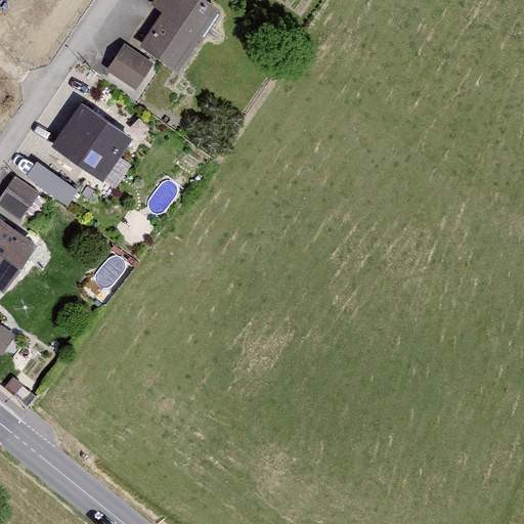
[(222,11),(206,0),(153,0),(149,4),(164,13),(140,46),(178,73),(222,11)]
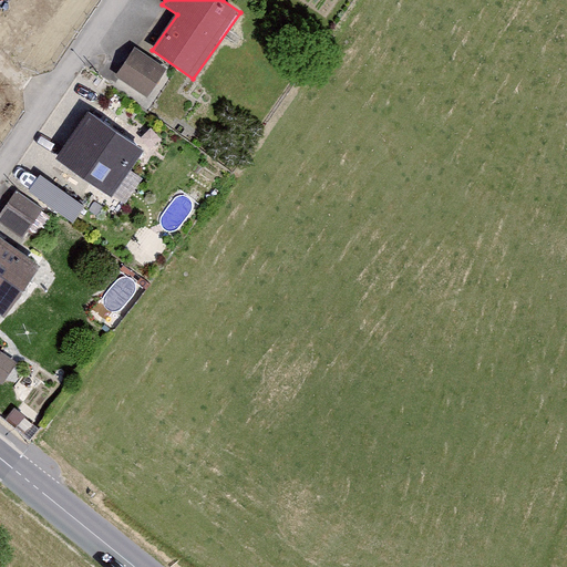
[(115,78),(147,99),(167,69),(135,48),(115,78)]
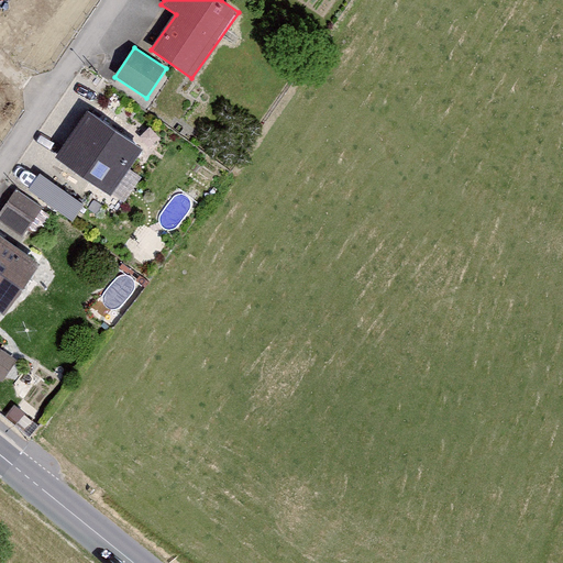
[(87,112),(55,157),(111,196),(143,151),(87,112)]
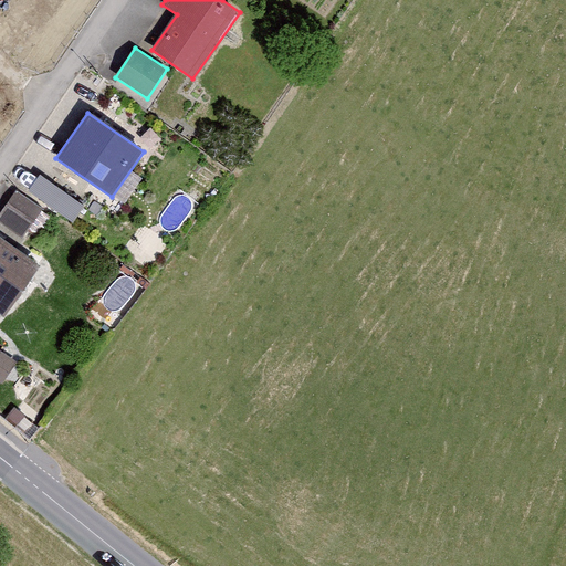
[(72,218),(85,201),(42,169),(29,186),(72,218)]
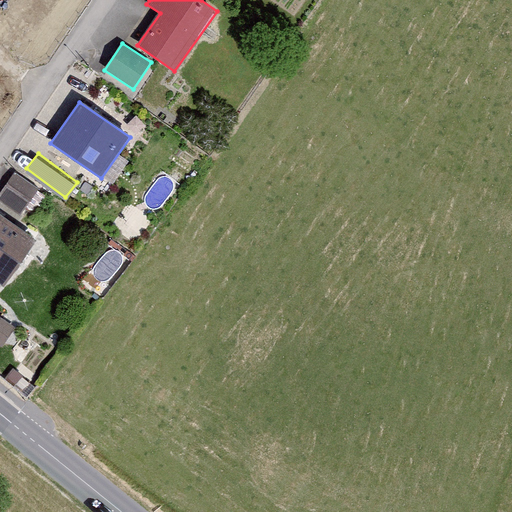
[(14,174),(0,193),(0,200),(21,216),(39,191),(14,174)]
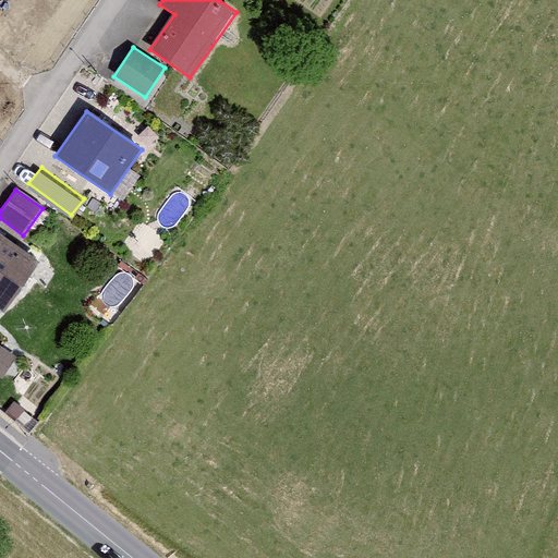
[(40,261),(0,232),(0,308),(4,313),(40,261)]
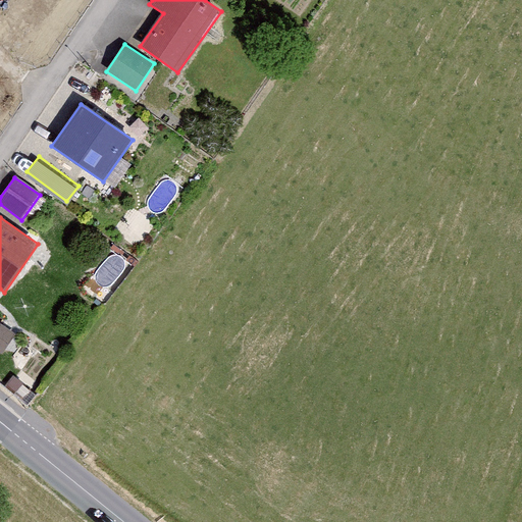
[(0,323),(0,353),(3,355),(16,334),(0,323)]
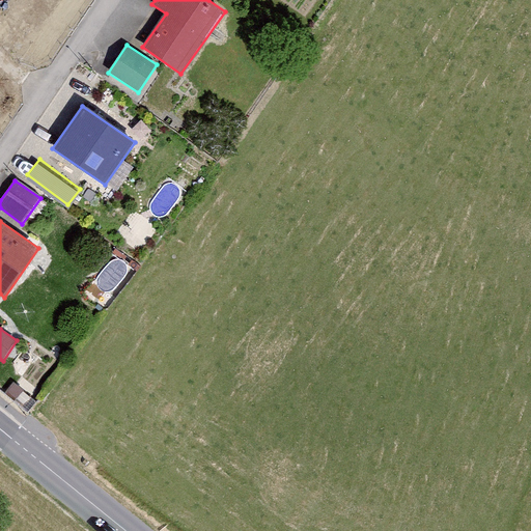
All buildings are outlined.
